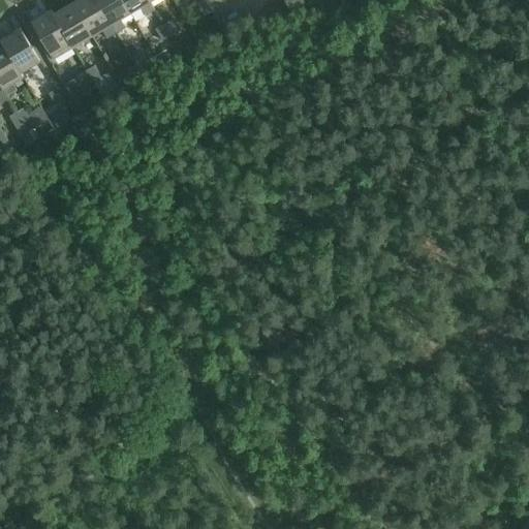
[(111,25),(95,0),(79,0),(72,4),(92,36),(111,25)]
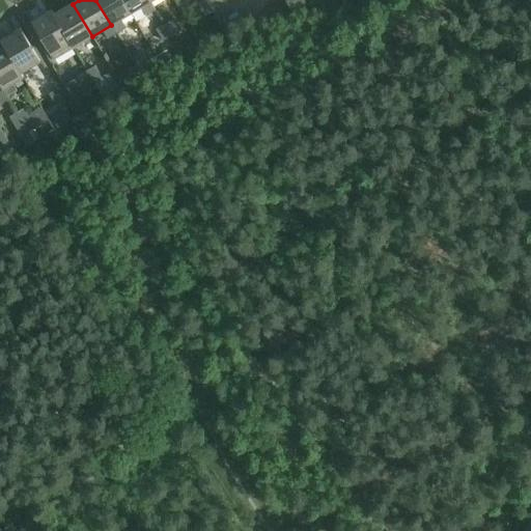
[(121,0),(95,0),(111,25),(116,34),(121,30),(122,26),(119,20),(131,14),(121,0)]
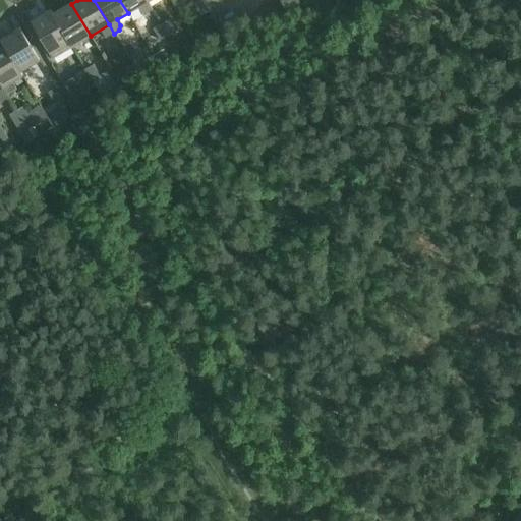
[(147,2),(146,0),(119,0),(128,13),(137,8),(142,16),(152,11),(147,2)]
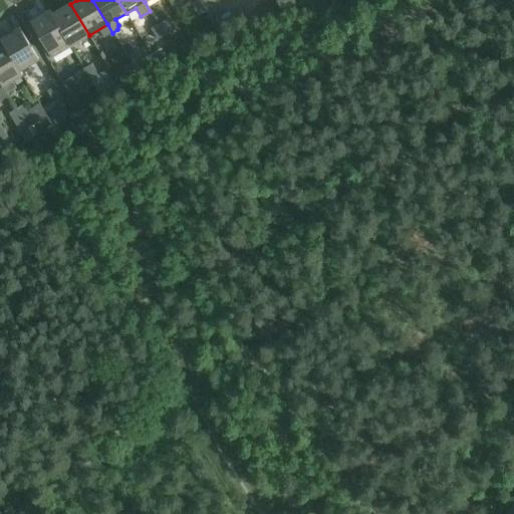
[(198,16),(206,11),(199,0),(192,5),(198,16)]
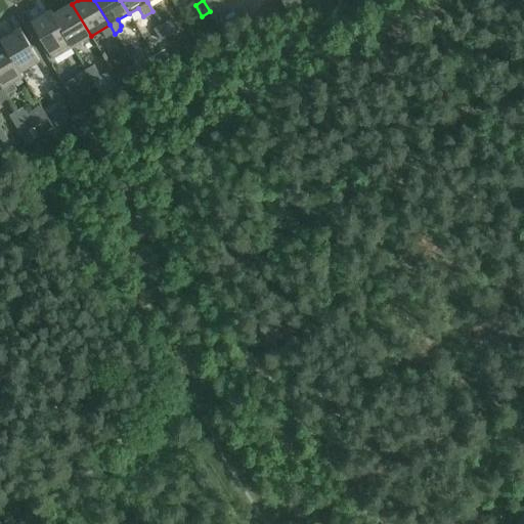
[(298,0),(281,0),(288,10),(300,3),(298,0)]
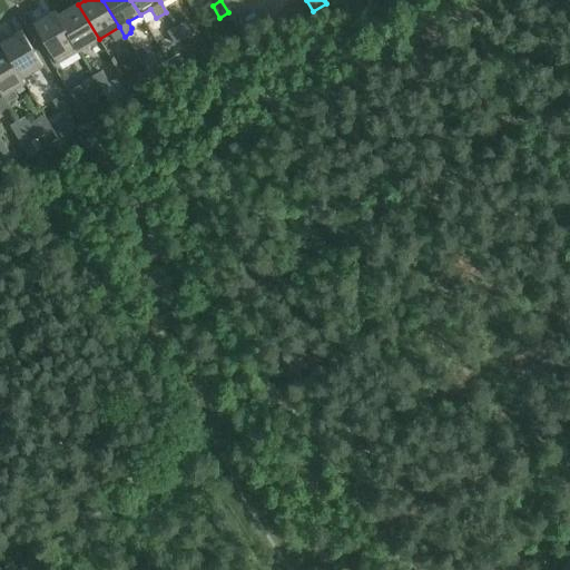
[(78,5),(58,17),(57,17),(78,51),(99,39),(78,5)]
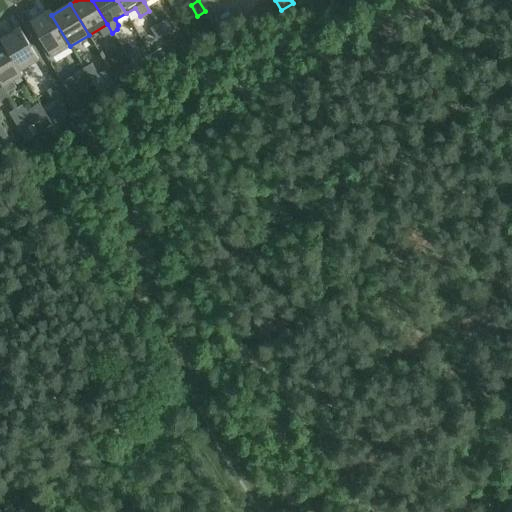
[(51,15),(52,15),(50,10),(30,22),(51,58),(70,46),(51,15)]
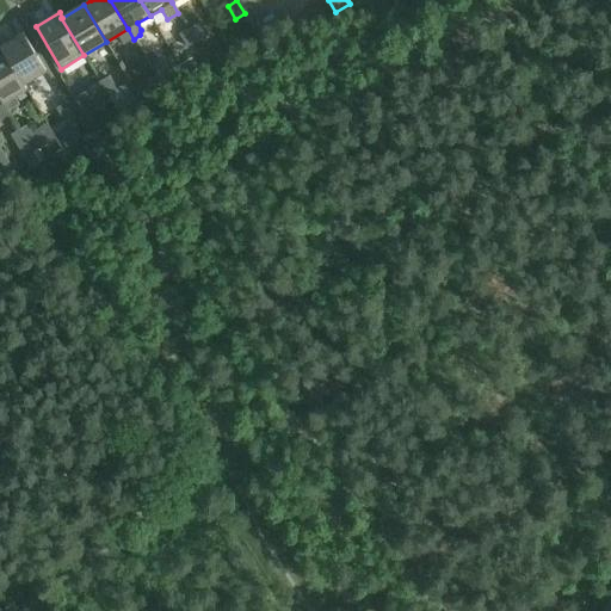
[(197,24),(187,29),(196,43),(204,37),(197,24)]
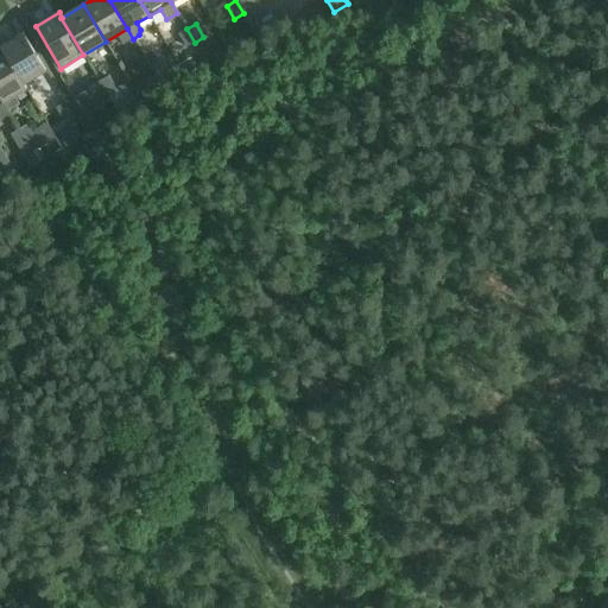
[(195,43),(187,29),(178,35),(187,48),(195,43)]
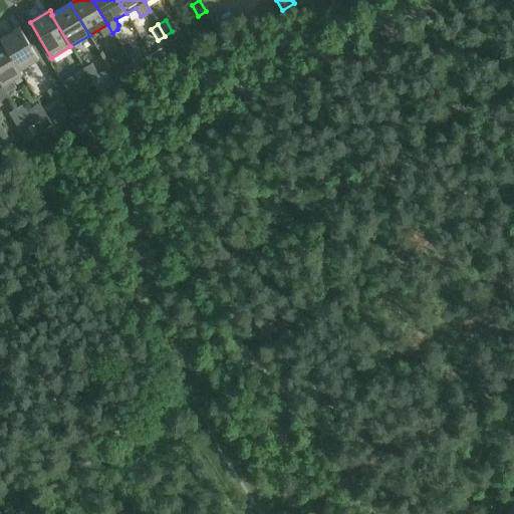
[(19,71),(20,70),(38,59),(20,28),(0,39),(0,40),(2,44),(3,44),(19,71)]
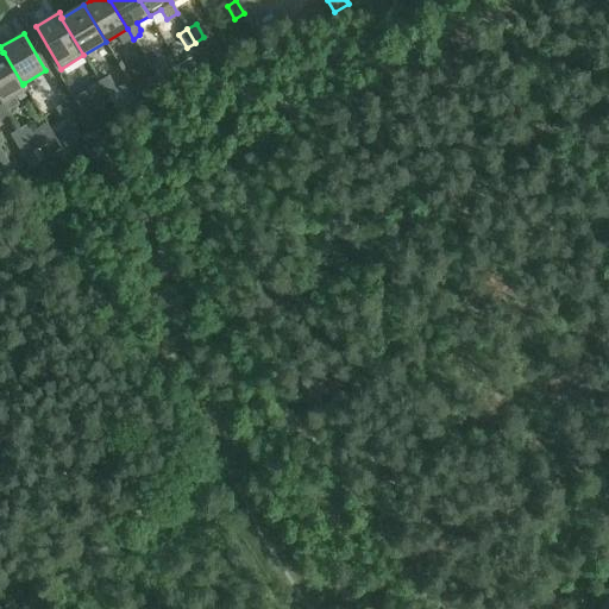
[(152,50),(143,56),(151,69),(159,63),(152,50)]
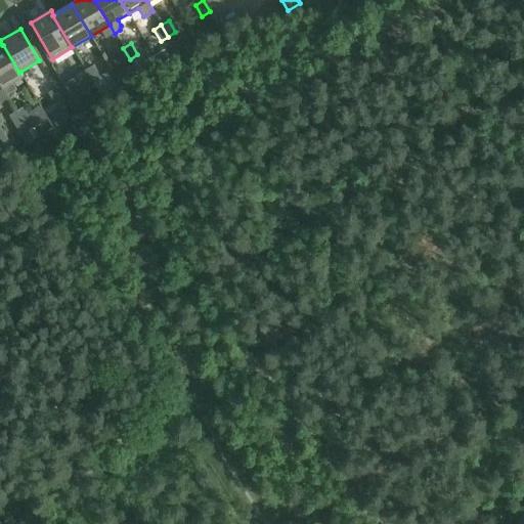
[(2,45),(0,46),(0,83),(7,95),(16,89),(12,82),(23,77),(20,72),(19,73),(3,45),(2,45)]
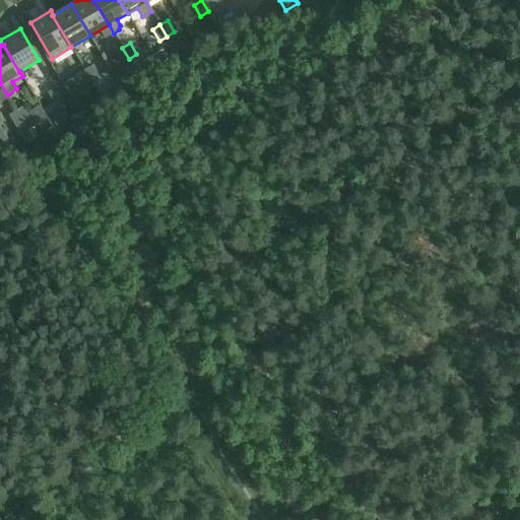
[(164,48),(153,54),(159,63),(169,58),(164,48)]
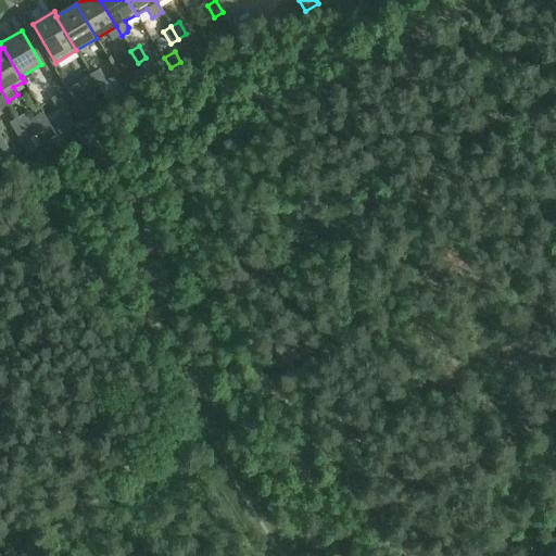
[(164,59),(152,65),(159,75),(169,68),(164,59)]
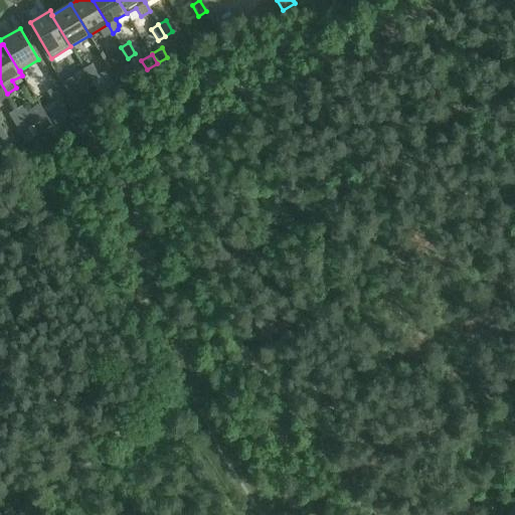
[(83,69),(91,80),(98,75),(92,64),(83,69)]
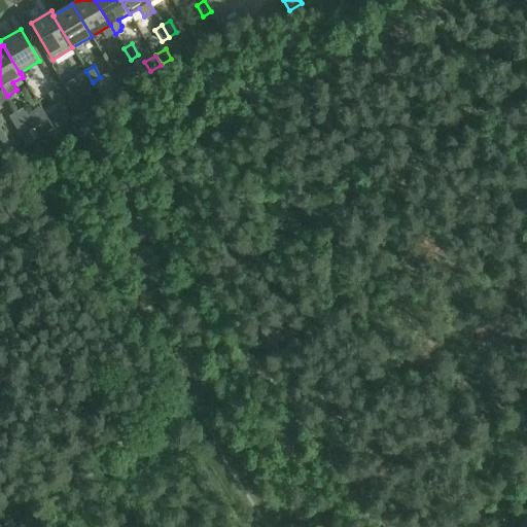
[(134,66),(130,68),(115,77),(123,89),(141,77),(134,66)]
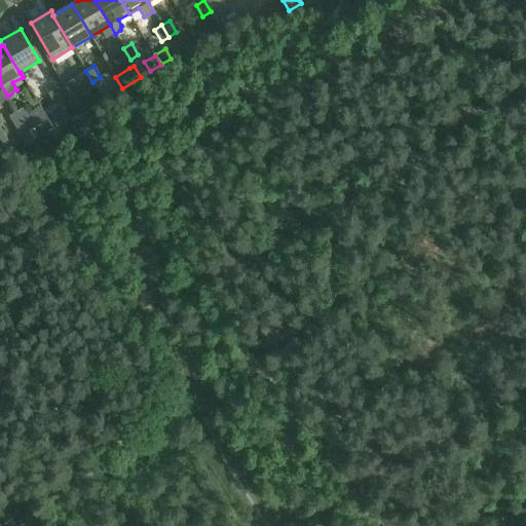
[(92,82),(85,71),(74,77),(75,78),(81,88),(88,84),(92,82)]
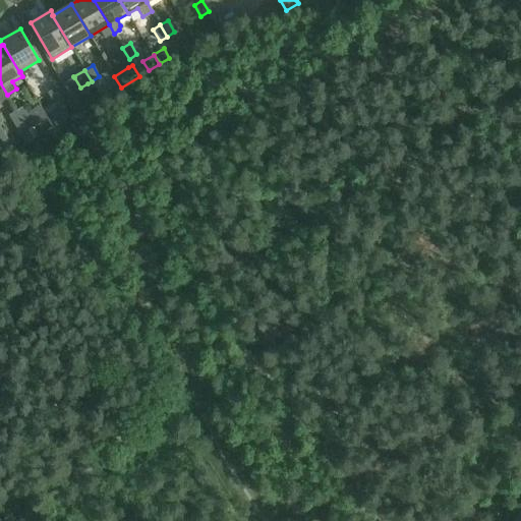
[(80,88),(74,77),(65,83),(74,100),(91,91),(88,83),(80,88)]
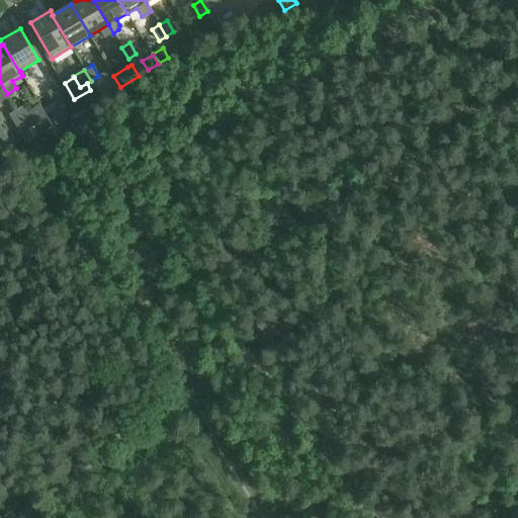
[(0,82),(0,99),(1,101),(9,97),(7,94),(0,82)]
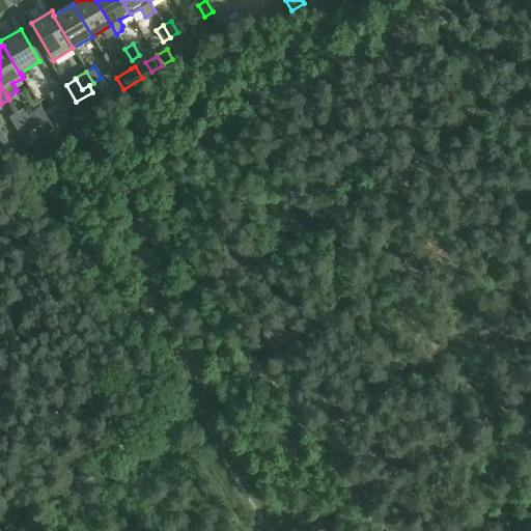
[(55,106),(63,101),(56,89),(48,94),(55,106)]
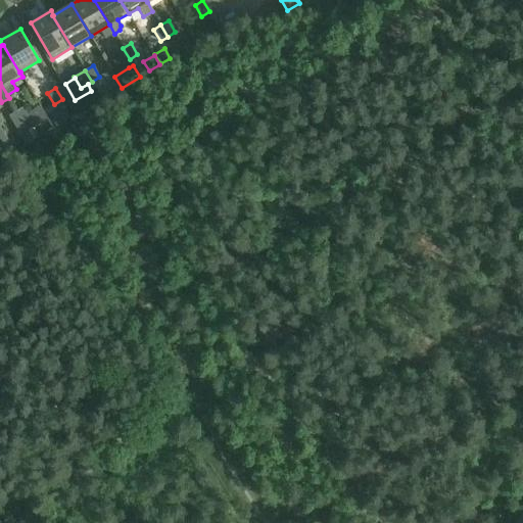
[(25,106),(16,111),(24,123),(31,117),(25,106)]
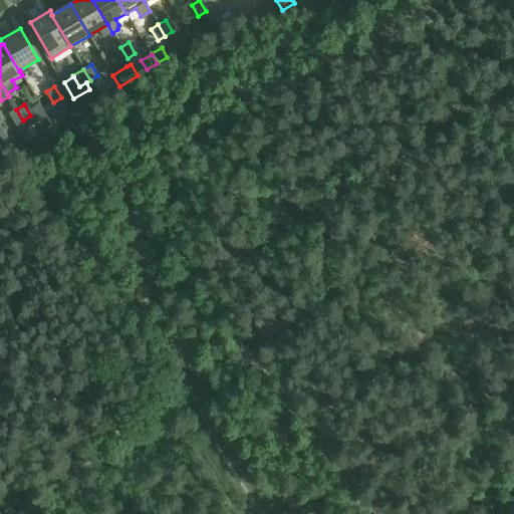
[(50,115),(55,122),(69,114),(64,106),(50,115)]
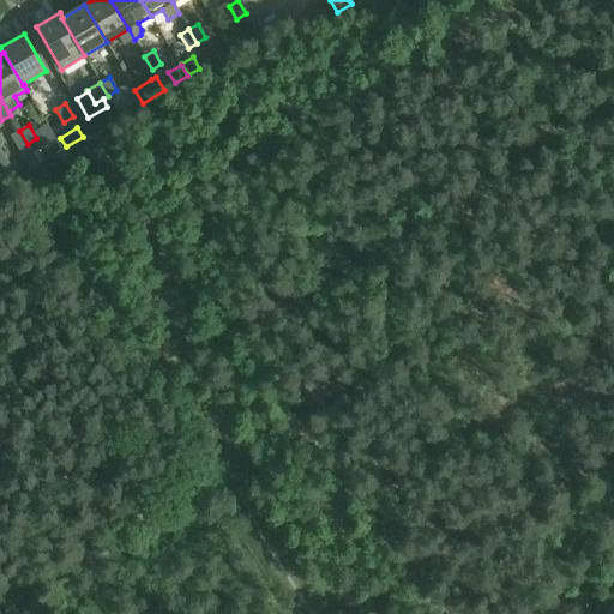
[(28,144),(19,131),(11,136),(18,149),(28,144)]
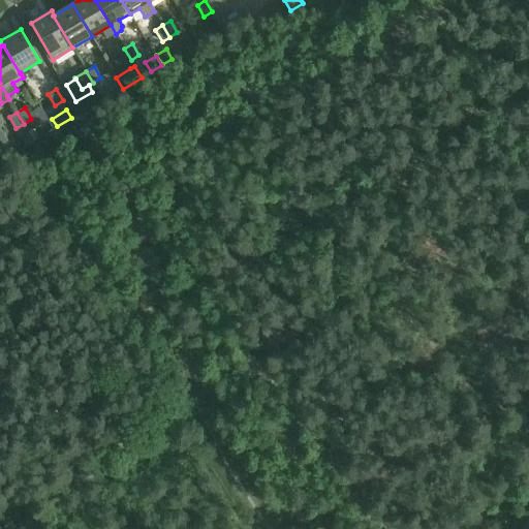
[(0,160),(14,152),(6,139),(0,143),(0,160)]
